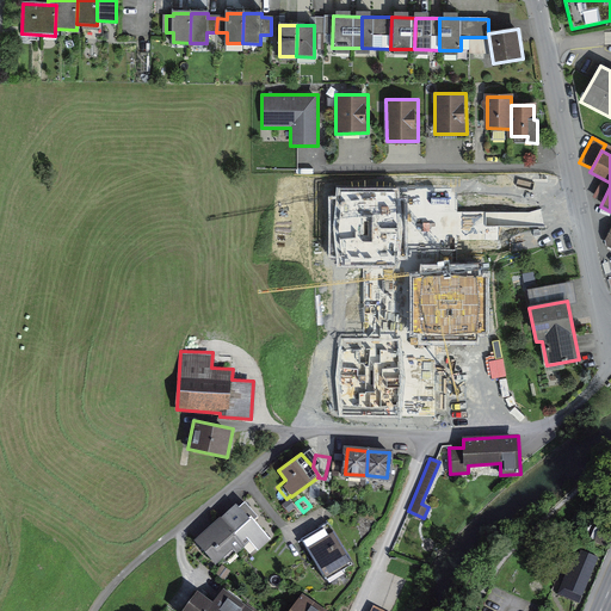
[(222,518),(242,542),(247,537),(258,549),(267,539),(251,520),(255,517),(245,504),(238,510),(235,506),(222,518)]
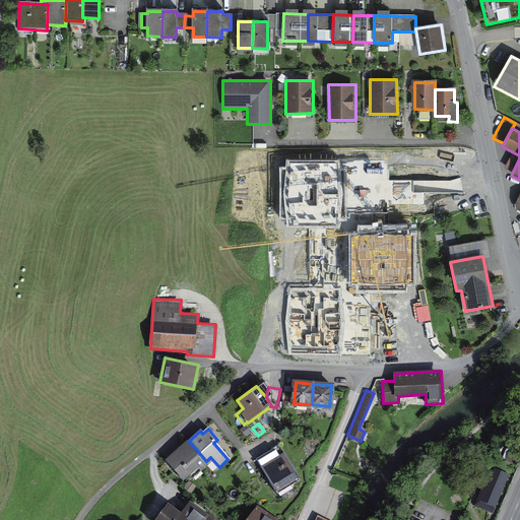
[(206,461),(189,441),(168,459),(185,479),(206,461)]
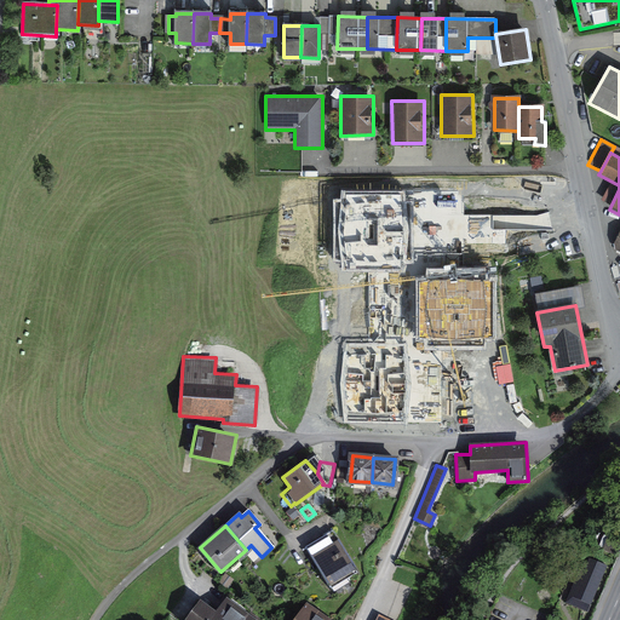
[(305,549),(331,590),(360,573),(334,530),(305,549)]
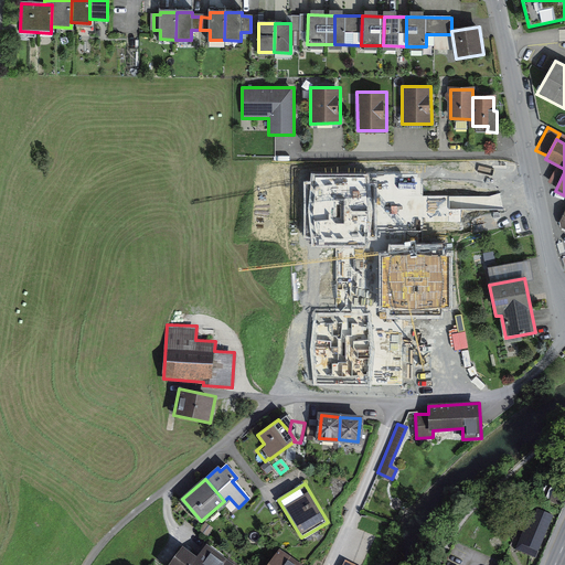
[(553,518),(536,510),(514,550),(535,558),(553,518)]
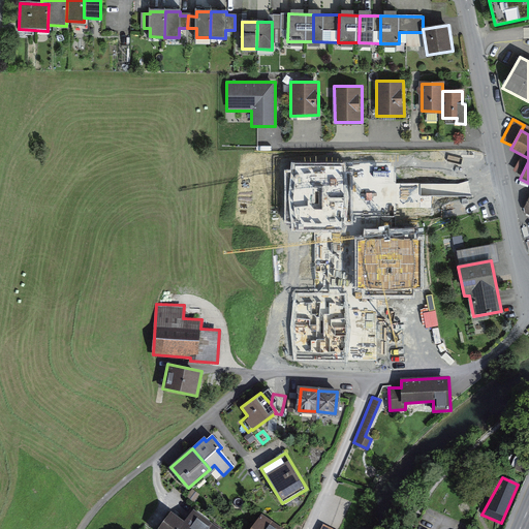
[(192,489),(186,497),(194,502),(199,494),(192,489)]
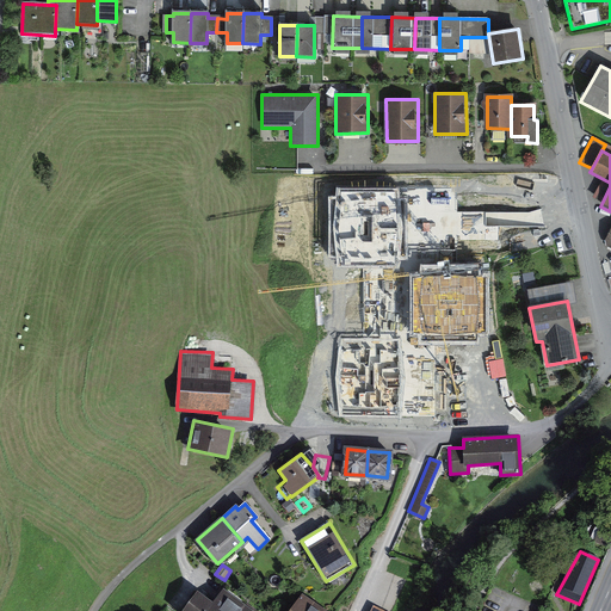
[(197,591),(183,610),(254,610),(223,590),(215,603),(197,591)]
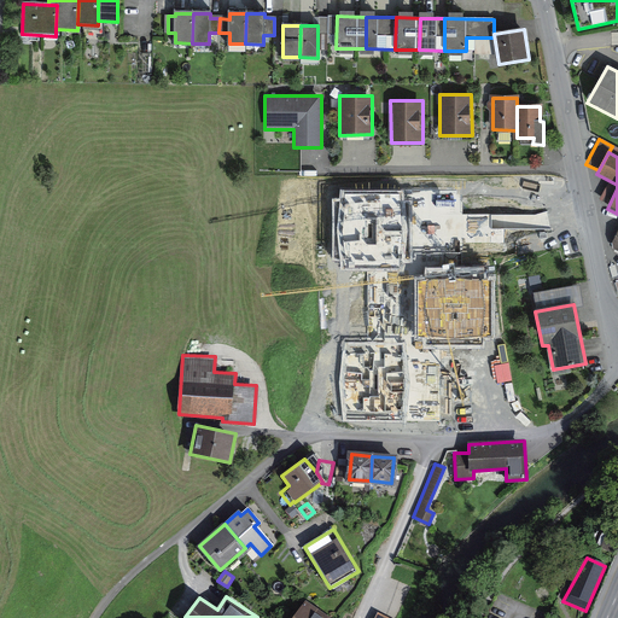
[(325,617),(307,606),(297,617),(325,617)]
